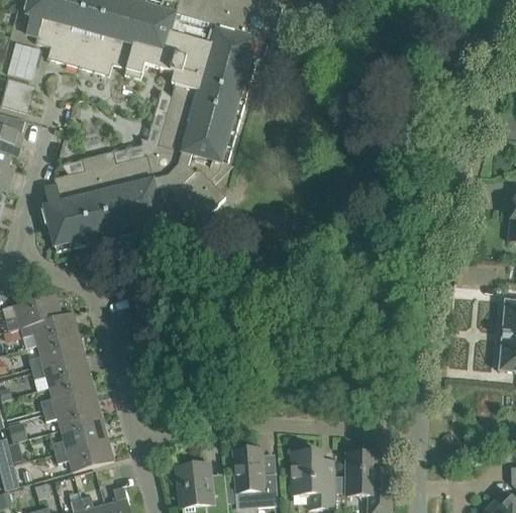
[(161,0),(161,2),(153,0),(29,0),(26,13),(30,15),(25,32),(36,35),(34,41),(49,46),(46,58),(108,75),(111,64),(125,68),(123,75),(140,79),(144,63),(174,72),(171,82),(174,83),(158,144),(177,149),(174,163),(165,172),(151,175),(146,155),(115,163),(112,150),(81,159),(84,170),(54,178),(55,185),(43,188),(47,205),(44,206),(56,251),(164,225),(163,218),(172,216),(181,208),(197,224),(208,213),(209,214),(210,214),(211,214),(212,214),(213,214),(214,213),(214,212),(215,211),(215,210),(215,209),(214,208),(214,207),(225,196),(209,180),(218,171),(220,162),(226,164),(256,58),(263,60),(268,43),(271,44),(280,16),(282,7),(281,7),(278,4),(278,2),(279,2),(280,1),(276,0),(161,0)]
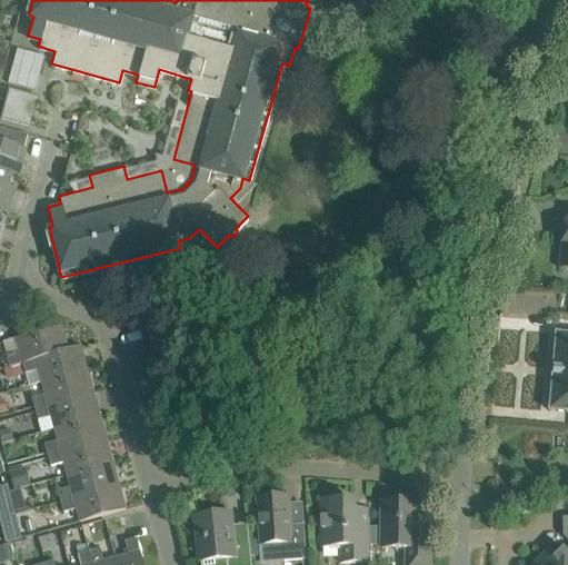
[(17,46),(7,79),(33,87),(43,53),(17,46)]
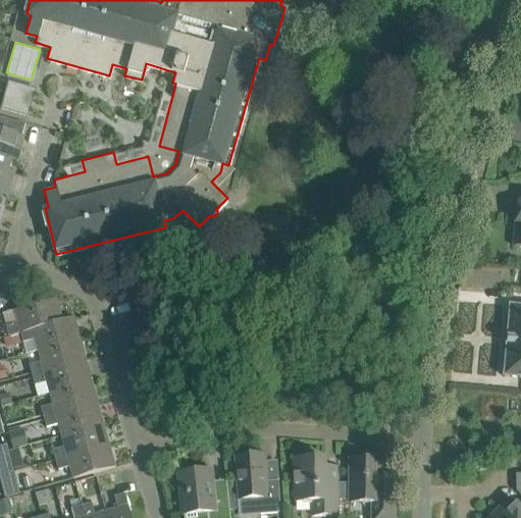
[(28,113),(31,99),(35,87),(8,80),(1,106),(28,113)]
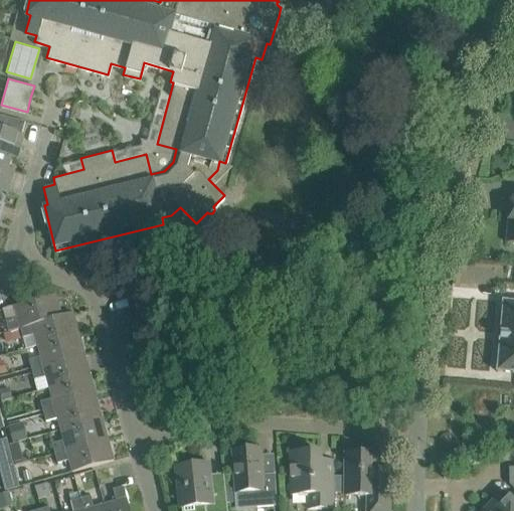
[(24,120),(0,112),(0,162),(7,165),(12,148),(18,150),(23,132),(20,131),(24,120)]
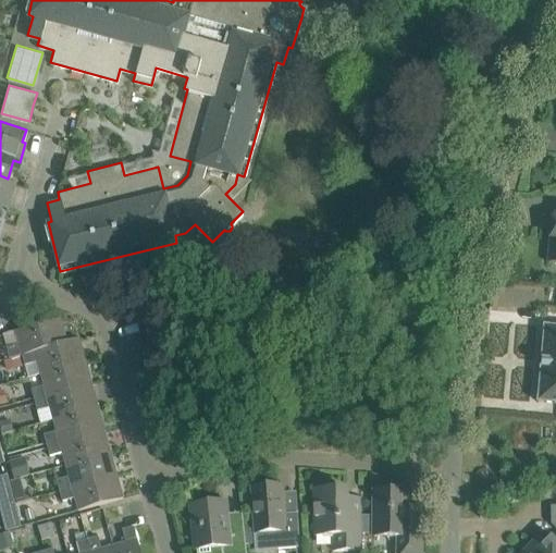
[(14,180),(8,179),(0,175),(0,205),(2,198),(9,199),(14,180)]
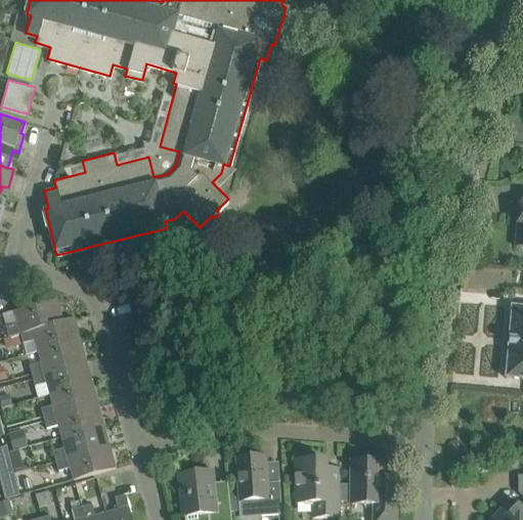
[(19,331),(61,318),(55,297),(13,309),(17,320),(5,325),(8,335),(19,332),(19,331)]
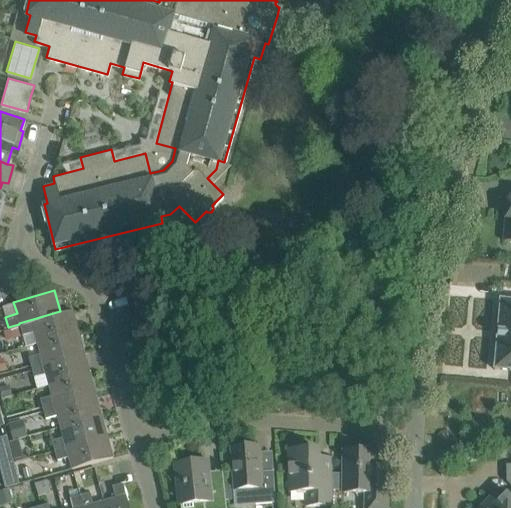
[(494,363),(493,366),(497,367),(497,366),(510,367),(510,298),(503,297),(500,297),(499,300),(500,300),(498,325),(497,326),(496,337),(494,362),(494,363)]
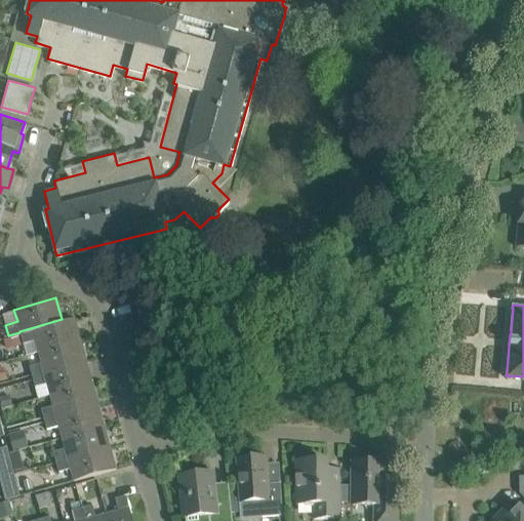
[(38,350),(79,338),(73,316),(62,319),(19,331),(19,332),(22,342),(35,338),(38,350)]
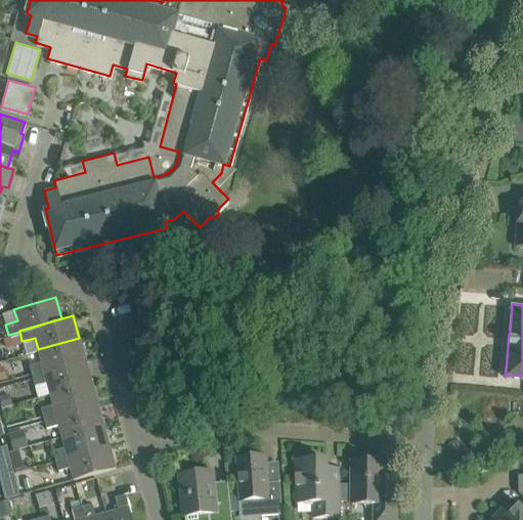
[(6,346),(20,342),(18,333),(3,337),(6,346)]
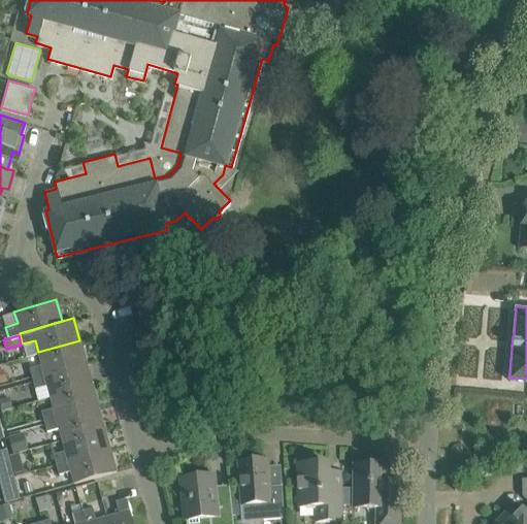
[(31,377),(86,361),(79,340),(38,352),(41,363),(28,366),(31,377)]
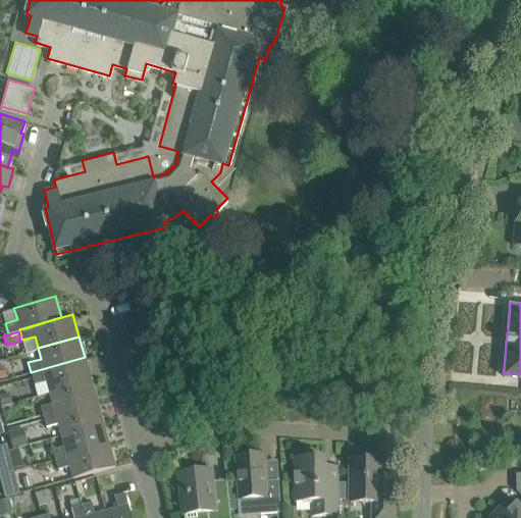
[(49,390),(91,378),(85,357),(31,372),(34,382),(46,378),(49,390)]
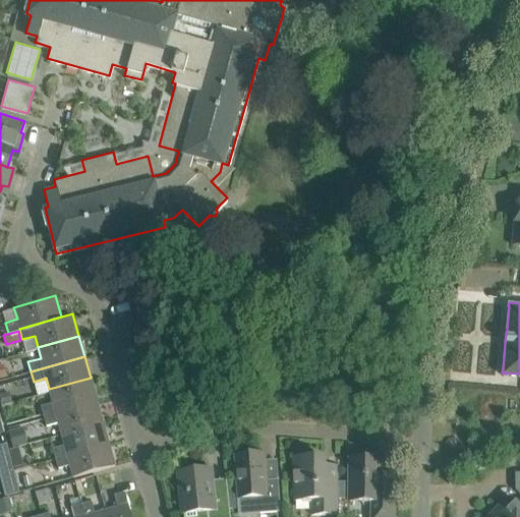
[(43,414),(96,399),(91,378),(49,389),(52,400),(40,404),(43,414)]
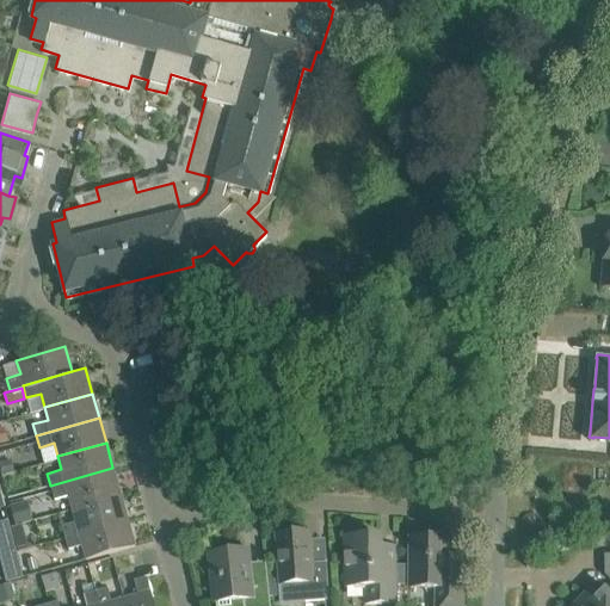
[(72,506),(119,493),(112,468),(50,486),(53,496),(67,493),(72,506)]
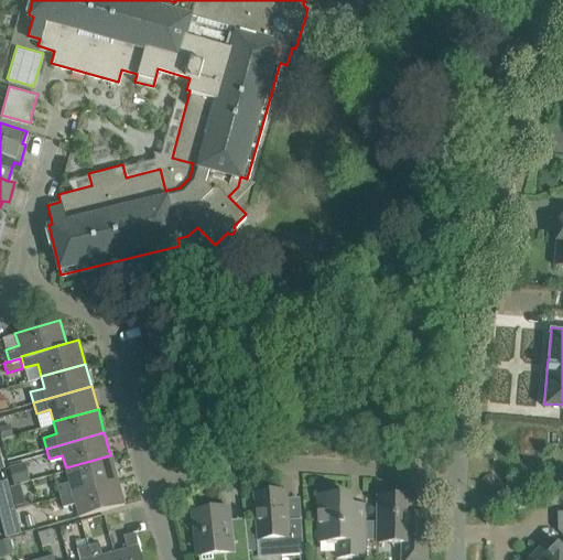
[(58,494),(117,478),(110,455),(66,467),(69,480),(55,483),(58,494)]
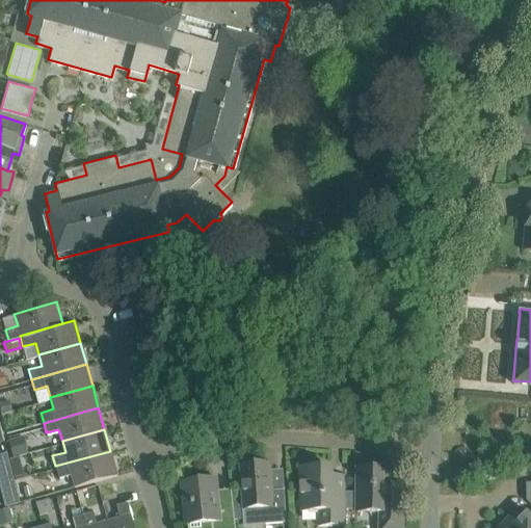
[(6,451),(0,452),(0,470),(10,468),(9,467),(6,451)]
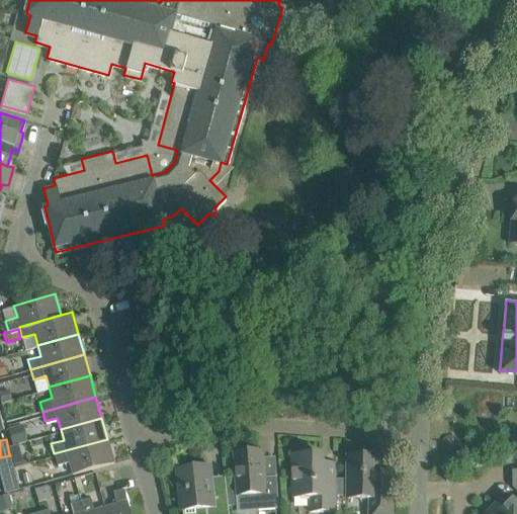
[(113,460),(113,459),(107,439),(54,453),(57,463),(69,460),(72,472),(113,460)]
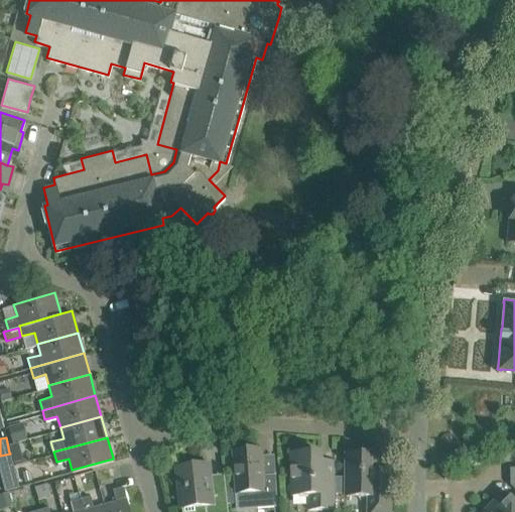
[(259,448),(233,450),(234,470),(237,508),(277,505),(276,498),(276,492),(274,472),(261,473),(260,462),(259,448)]
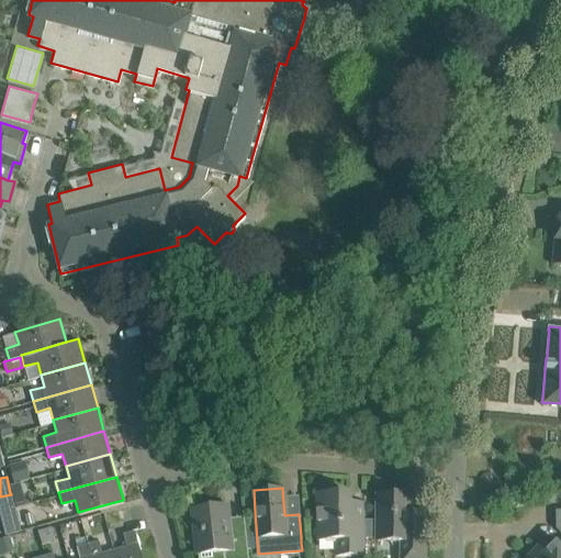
[(22,490),(10,493),(11,494),(13,503),(24,500),(22,490)]
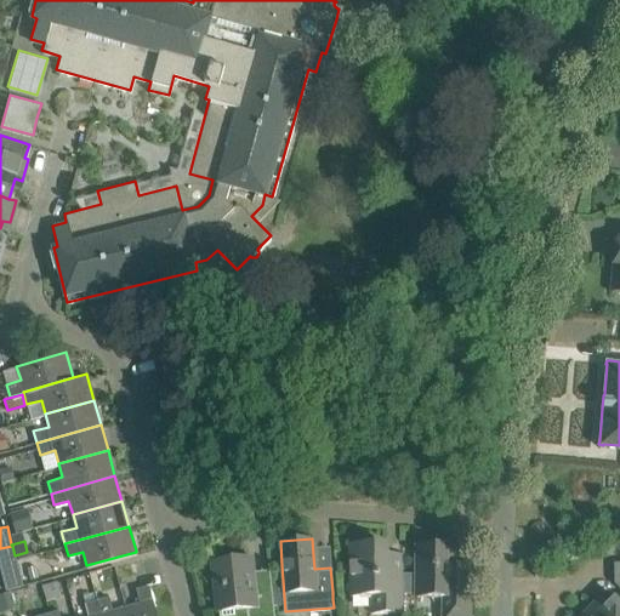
[(350,542),(350,566),(350,594),(369,594),(369,611),(403,610),(403,586),(402,562),(386,562),(386,542),(350,542)]
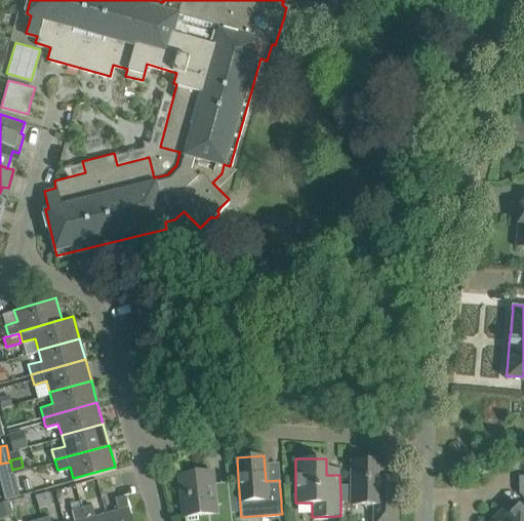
[(373,520),(395,520),(396,477),(384,476),(384,459),(352,459),(352,503),(373,503),(373,520)]
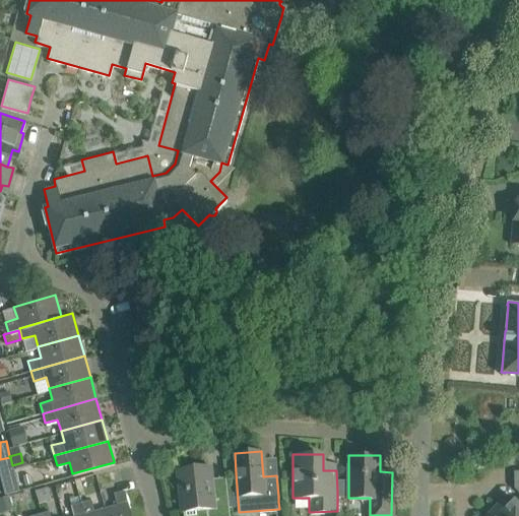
[(210,464),(176,468),(181,510),(183,510),(183,515),(230,515),(230,511),(226,491),(213,493),(211,477),(210,464)]
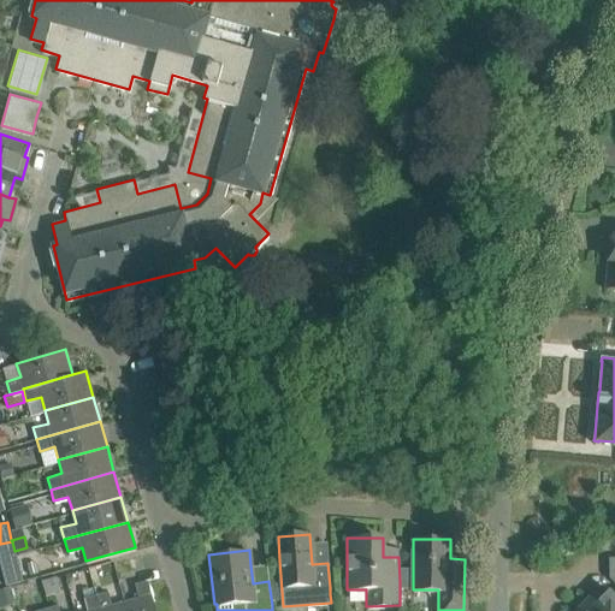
[(34,558),(25,561),(28,573),(36,570),(34,558)]
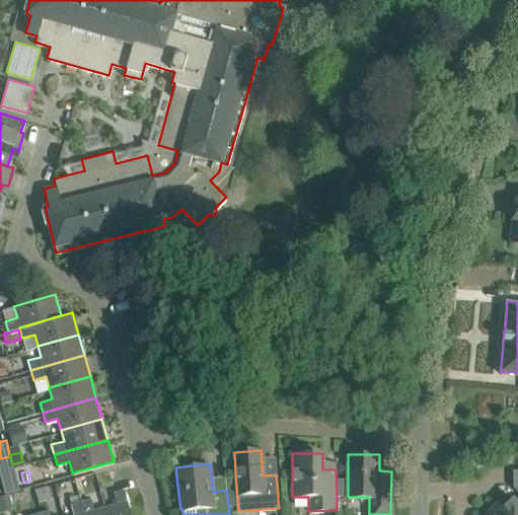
[(92,474),(80,477),(82,488),(94,485),(92,474)]
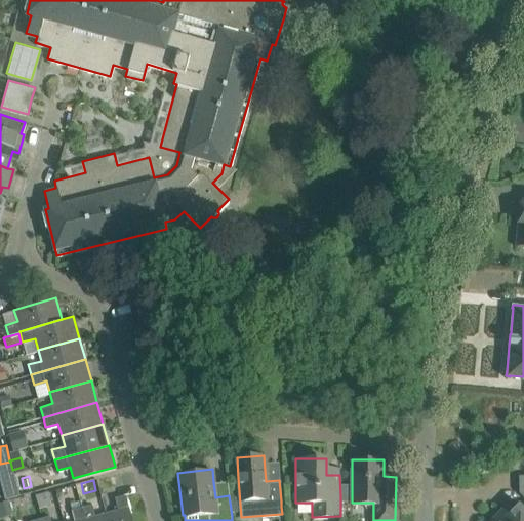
[(117,508),(106,511),(108,520),(132,520),(125,493),(114,496),(117,508)]
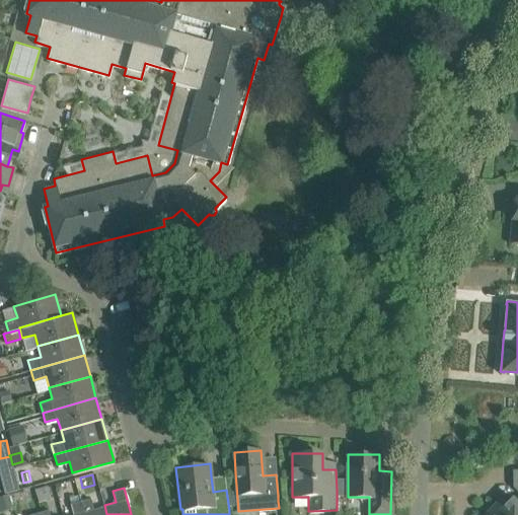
[(84,514),(80,499),(78,499),(77,494),(68,496),(74,514),(69,514),(84,514)]
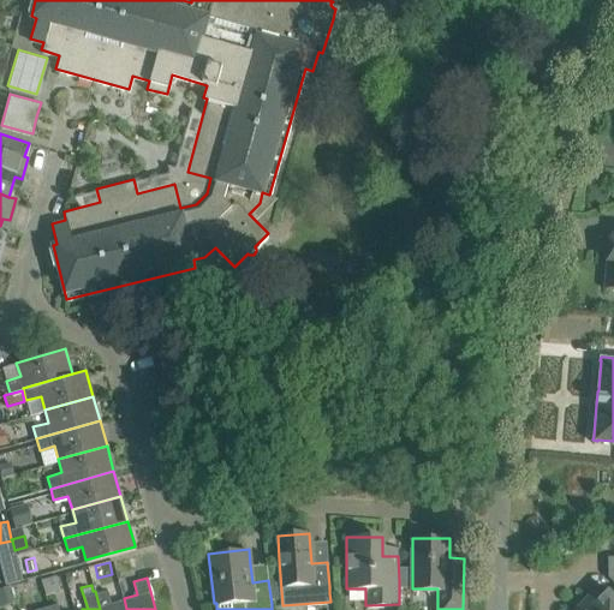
[(100,609),(126,609),(124,598),(111,602),(107,587),(95,591),(100,609)]
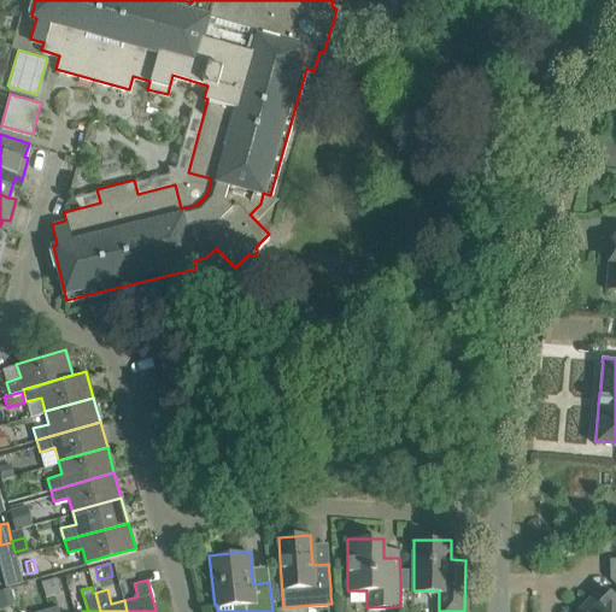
[(615,611),(615,595),(610,590),(603,598),(596,590),(575,611),(574,611),(615,611)]
